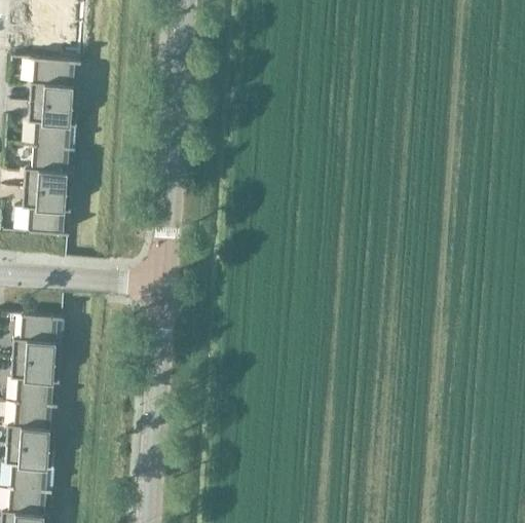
[(81,26),(82,6),(34,3),(33,23),(42,24),(40,48),(71,50),(73,26),(81,26)]
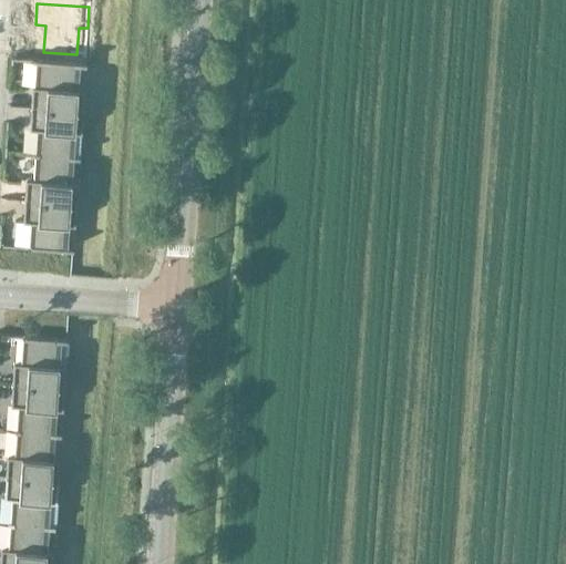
[(30,110),(82,113),(83,92),(82,92),(84,68),(85,68),(85,65),(70,64),(33,62),(33,64),(38,64),(35,89),(32,89),(30,110)]
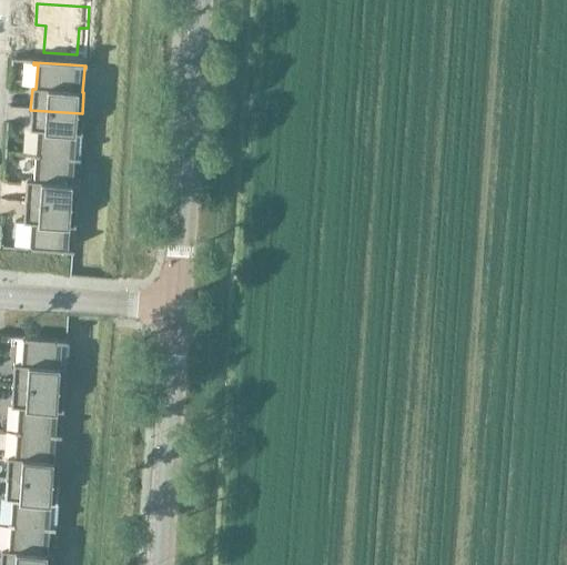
[(32,157),(79,160),(79,159),(78,159),(80,134),(81,134),(82,113),(30,110),(29,131),(39,131),(37,155),(32,154),(32,157)]
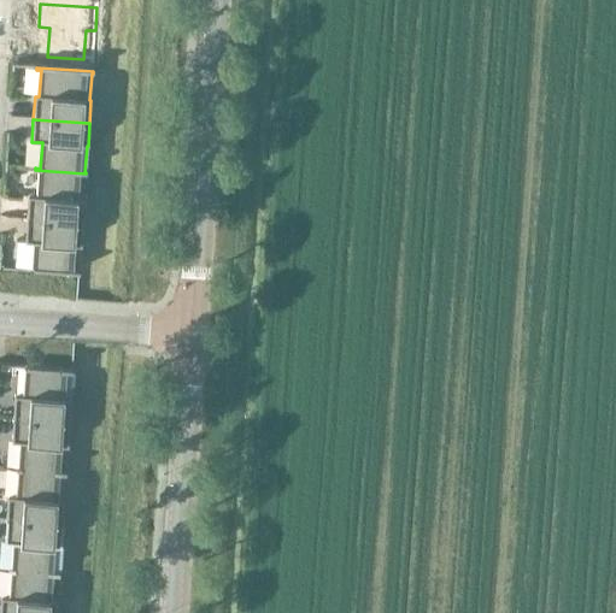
[(28,196),(25,220),(82,224),(83,200),(84,175),(86,175),(86,174),(35,170),(35,171),(40,172),(39,198),(28,196)]
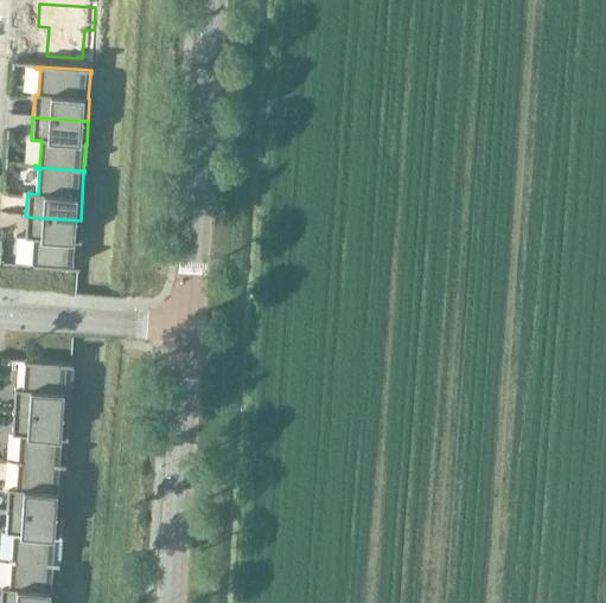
[(80,243),(81,220),(25,217),(24,239),(34,241),(32,265),(32,268),(77,271),(78,268),(77,268),(78,243),(80,243)]
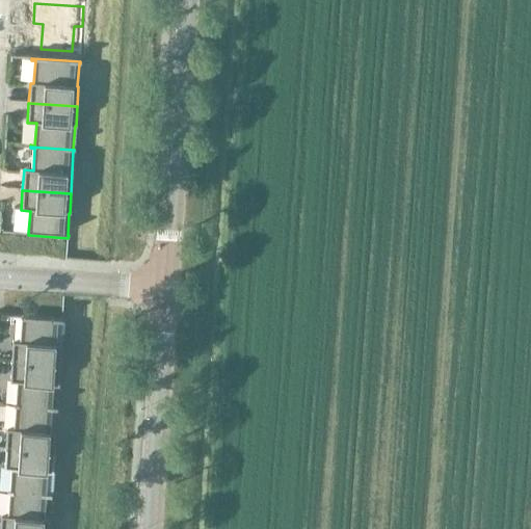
[(12,342),(10,362),(59,366),(60,345),(52,345),(53,323),(62,324),(62,321),(23,318),(23,320),(21,343),(12,342)]
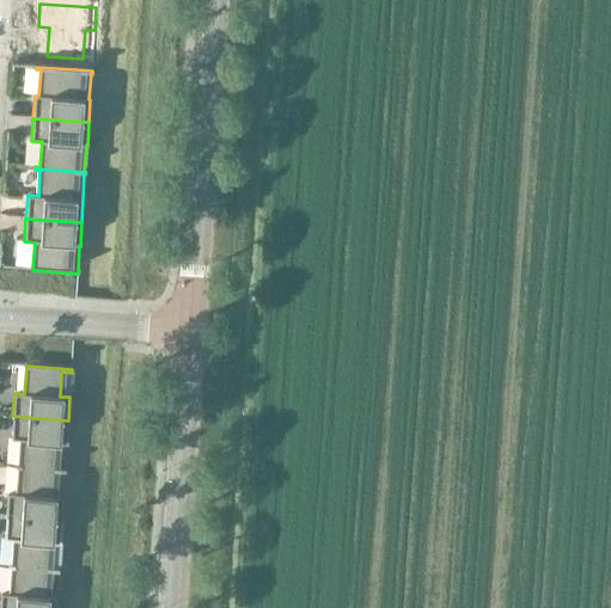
[(12,416),(11,440),(22,440),(19,466),(14,466),(14,467),(65,471),(65,470),(55,468),(56,442),(67,443),(68,421),(12,416)]
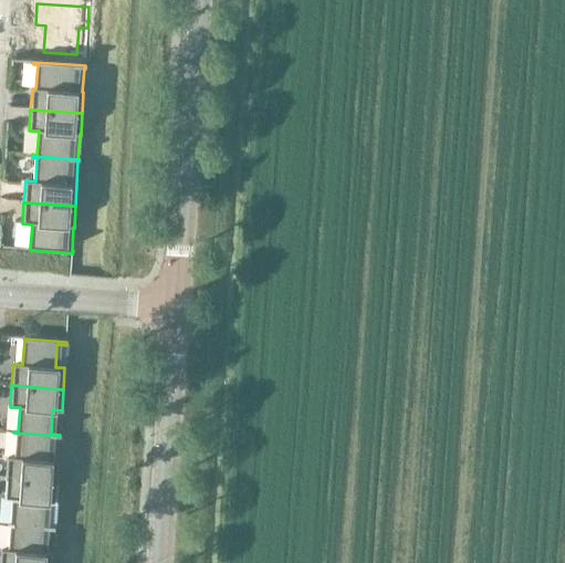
[(7,457),(6,478),(58,481),(59,460),(49,459),(50,437),(60,437),(60,436),(13,433),(13,435),(18,435),(17,458),(7,457)]
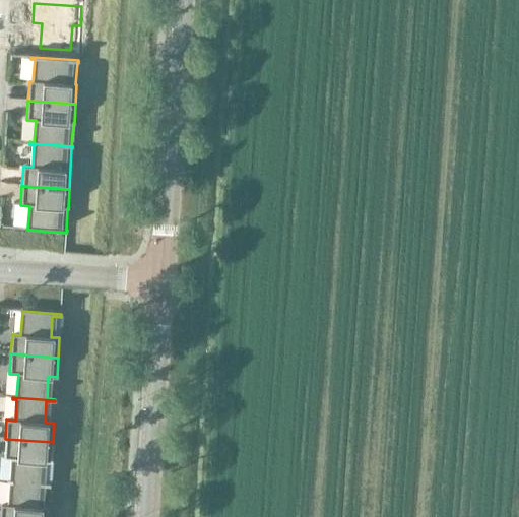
[(5,439),(3,458),(12,459),(10,481),(7,480),(7,482),(50,486),(50,483),(41,483),(43,461),(51,462),(53,442),(5,439)]
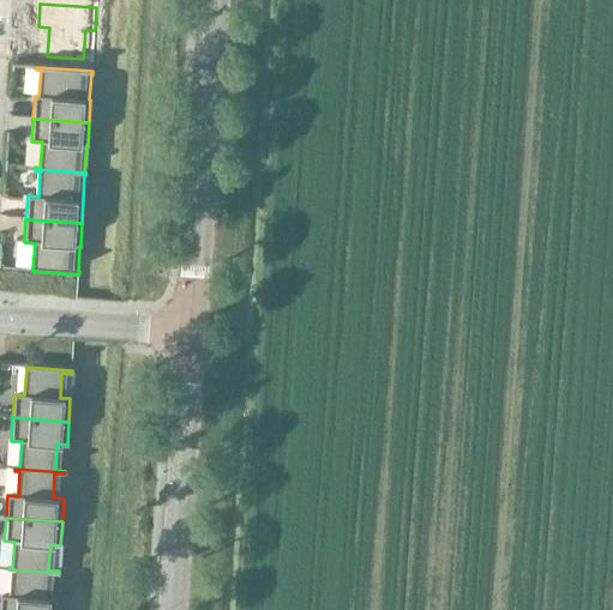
[(0,596),(0,609),(55,609),(56,599),(46,598),(48,574),(59,574),(59,573),(8,569),(7,571),(12,572),(11,596),(0,596)]
